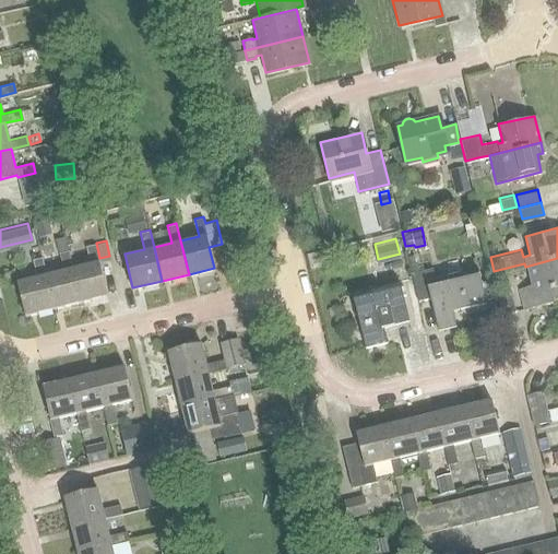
[(72,267),(81,301),(106,294),(98,261),(99,260),(95,243),(86,245),(91,262),(72,267)]
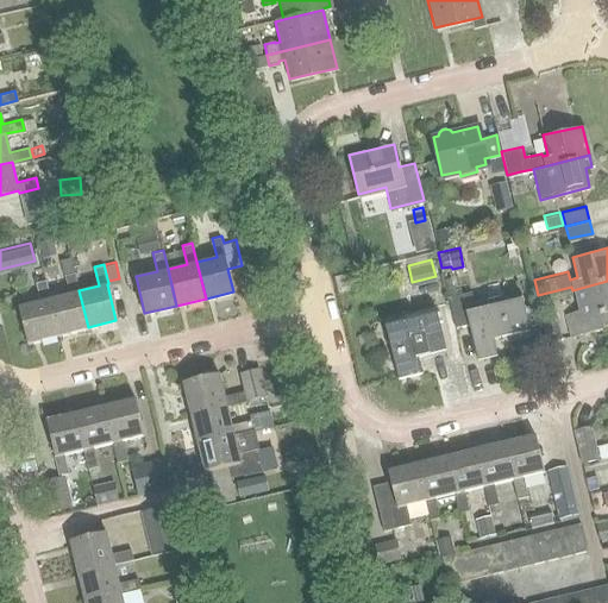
[(88,327),(79,290),(75,271),(74,272),(74,271),(64,274),(69,293),(50,297),(58,334),(88,327)]
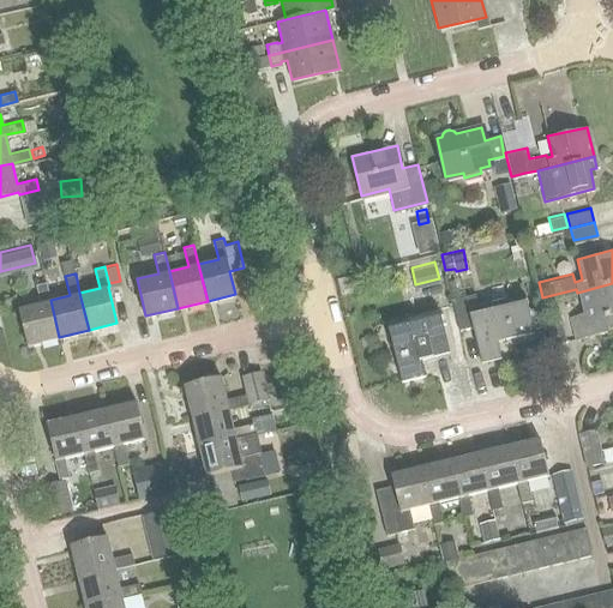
[(46,281),(35,283),(40,304),(18,308),(26,345),(59,337),(50,300),(46,281)]
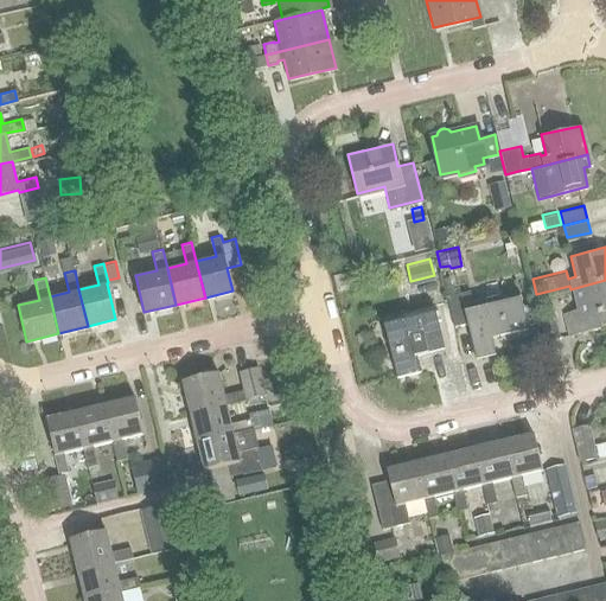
[(605,280),(571,289),(575,308),(562,312),(568,333),(605,323),(605,280)]
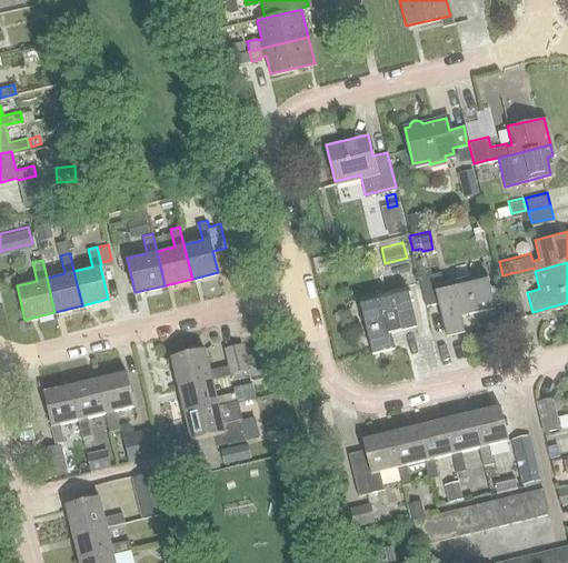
[(488,284),(485,270),(442,280),(440,270),(418,275),(425,303),(438,300),(445,333),(464,329),(459,313),(494,305),(492,302),(488,284)]
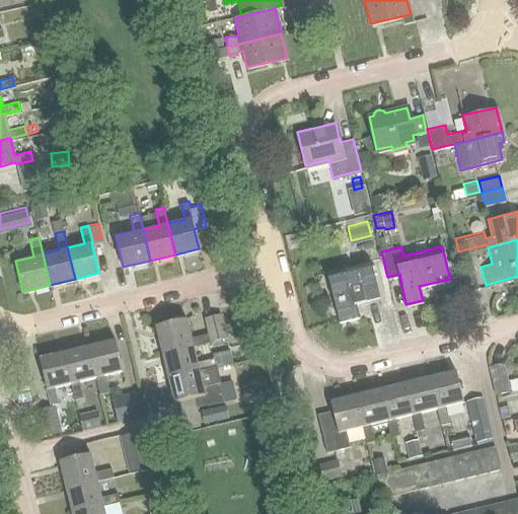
[(457,257),(445,260),(449,276),(461,273),(457,257)]
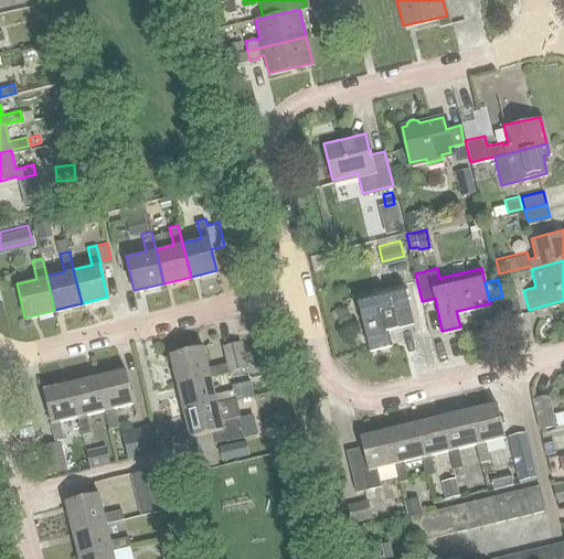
[(403,281),(355,293),(370,348),(391,343),(387,329),(413,322),(403,281)]
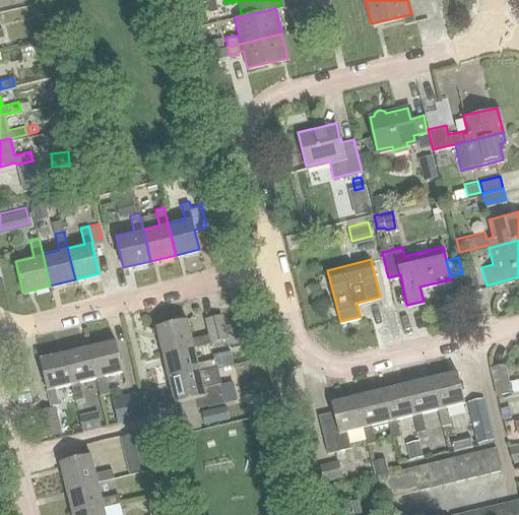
[(468,288),(478,286),(474,266),(463,269),(468,288)]
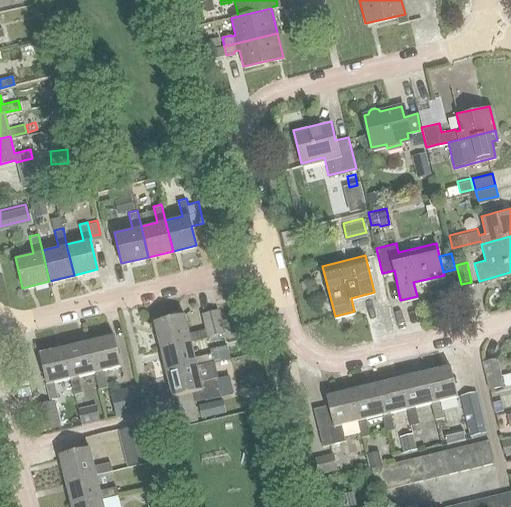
[(190,339),(191,340),(207,337),(206,334),(223,330),(218,307),(201,311),(205,328),(188,332),(184,313),(154,320),(160,345),(190,339)]
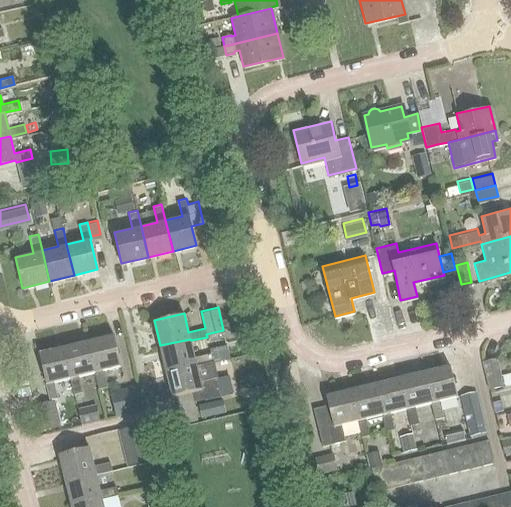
[(245,349),(260,345),(257,332),(242,335),(245,349)]
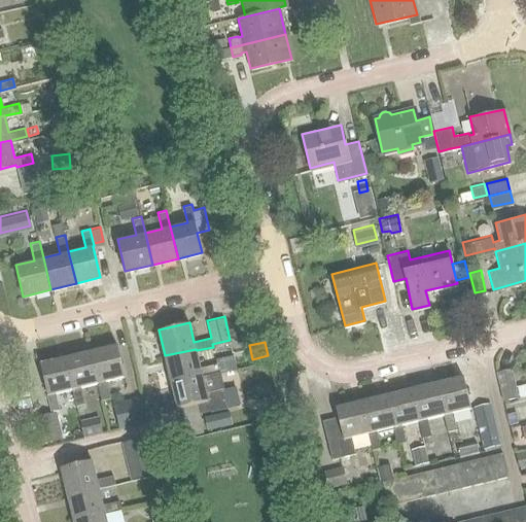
[(99,381),(98,382),(102,398),(110,396),(107,380),(125,376),(117,344),(92,350),(99,381)]
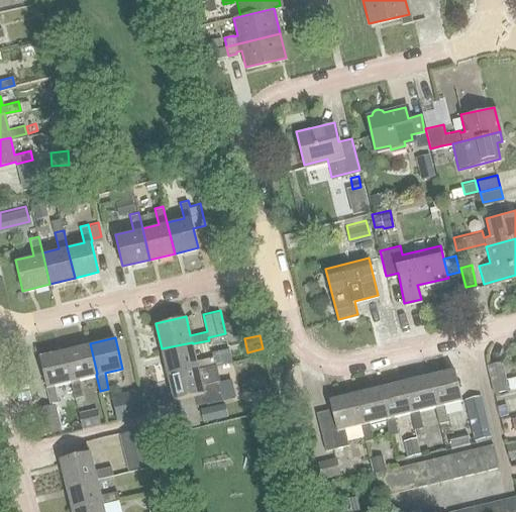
[(192,342),(162,348),(167,374),(199,367),(199,369),(215,365),(213,355),(196,360),(193,343),(192,342)]
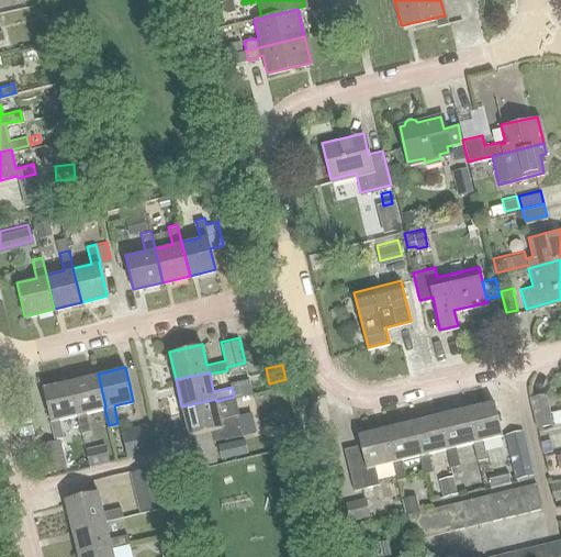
[(98,374),(71,380),(79,413),(78,413),(82,431),(91,429),(87,411),(104,408),(105,407),(98,374)]
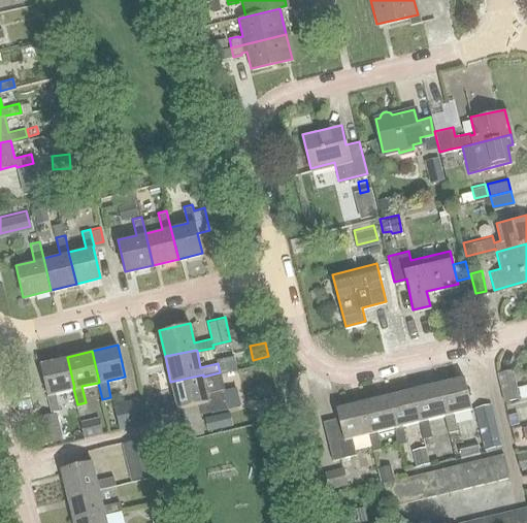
[(234,356),(218,359),(220,370),(236,367),(234,356)]
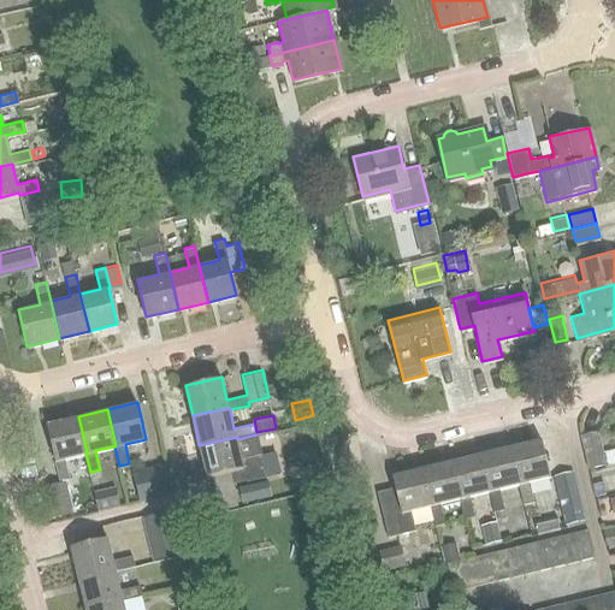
[(87,452),(78,416),(48,424),(58,463),(55,463),(59,480),(70,478),(65,457),(86,452),(87,452)]
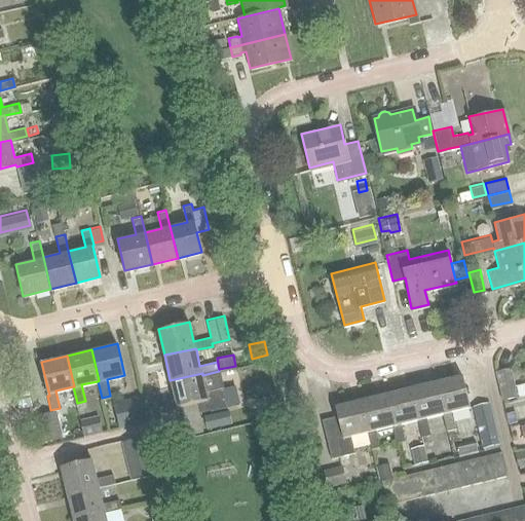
[(510,365),(494,368),(501,397),(517,394),(510,365)]
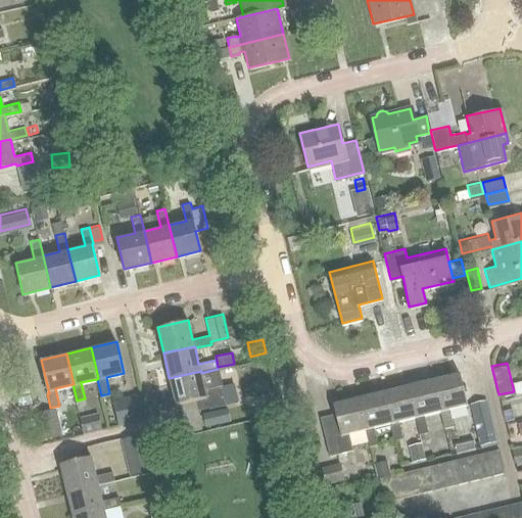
[(201,371),(169,378),(175,404),(195,398),(197,408),(210,405),(225,402),(221,382),(218,369),(201,373),(201,371)]
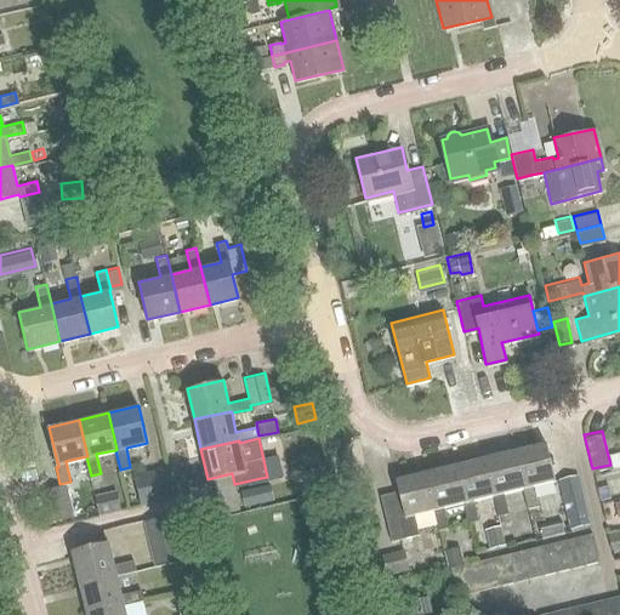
[(525,485),(523,487),(528,506),(539,502),(534,484),(556,478),(547,440),(516,449),(525,485)]
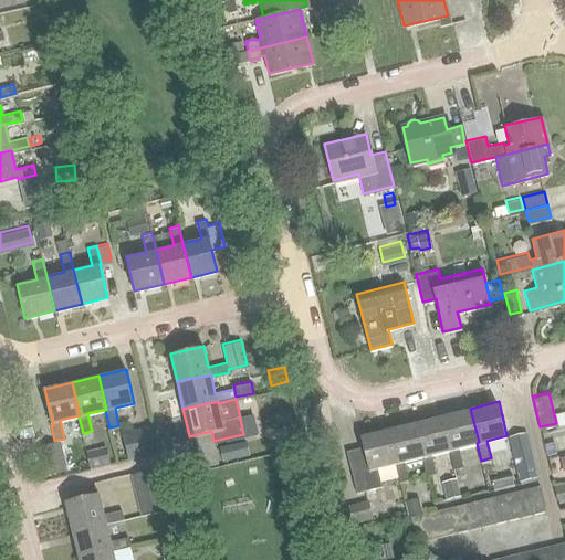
[(459,447),(477,443),(479,442),(470,409),(443,415),(451,448),(449,450),(453,466),(463,464),(459,447)]
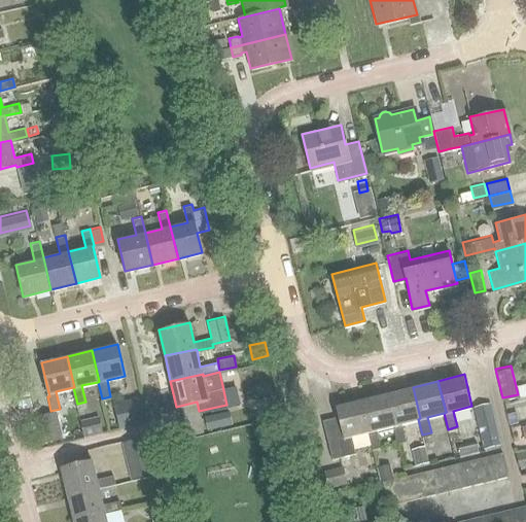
[(401,423),(418,419),(420,418),(413,387),(387,393),(394,424),(393,425),(397,442),(406,439),(401,423)]
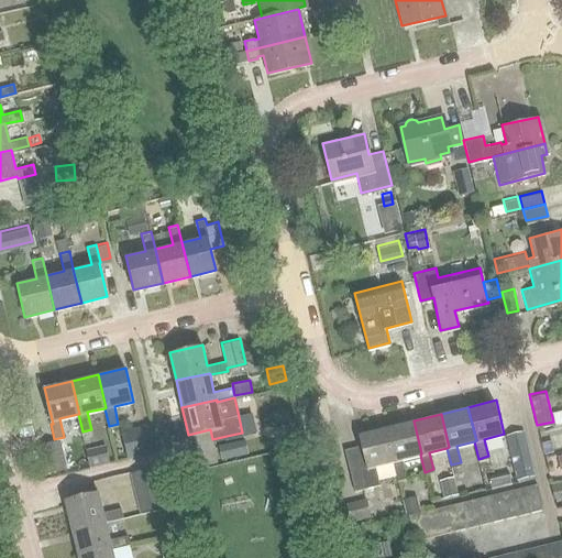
[(120,427),(127,455),(157,447),(151,419),(120,427)]
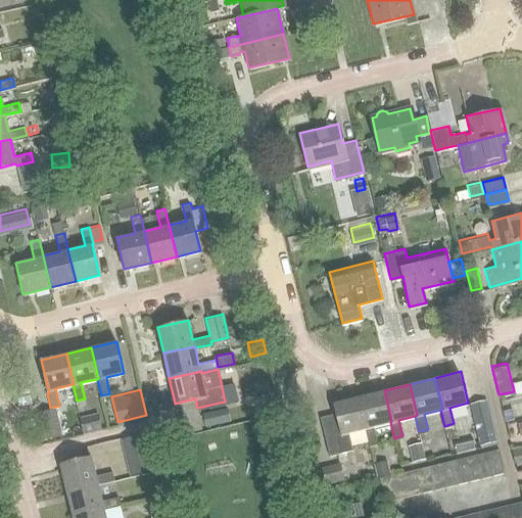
[(374,426),(390,422),(391,421),(384,390),(360,396),(367,428),(365,428),(369,444),(378,441),(374,426)]
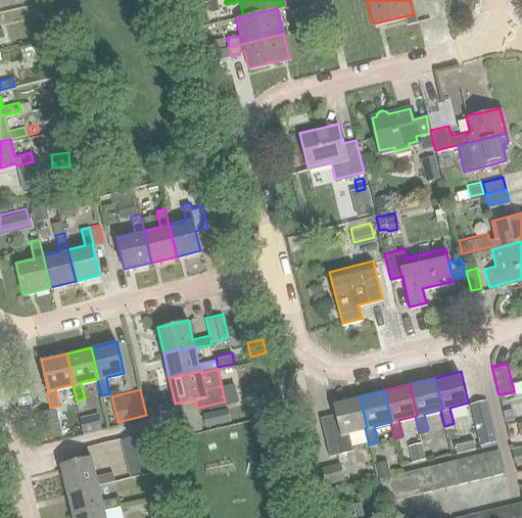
[(348,432),(365,428),(367,428),(360,396),(333,404),(335,412),(320,416),(330,454),(352,449),(348,432)]
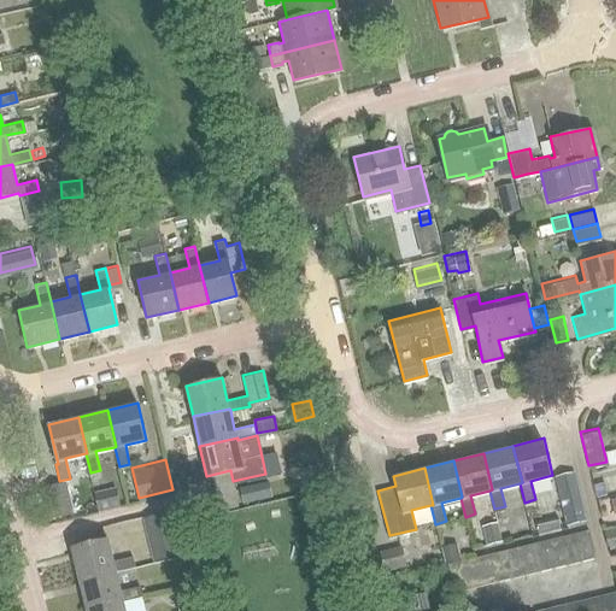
[(574,468),(553,473),(564,523),(586,518),(574,468)]
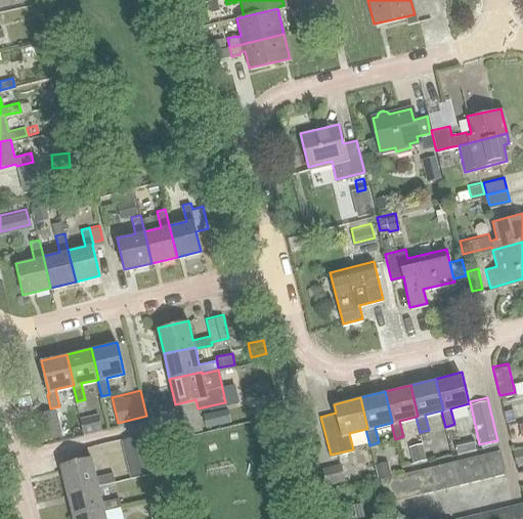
[(229,419),(226,406),(204,412),(207,425),(229,419)]
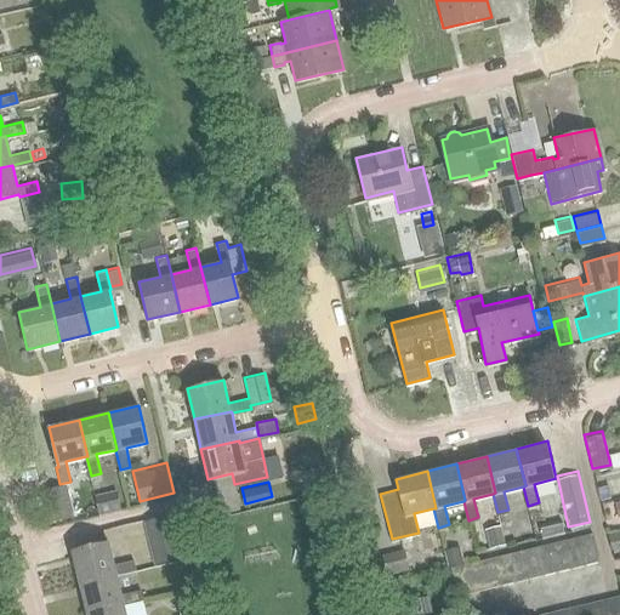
[(599,499),(609,496),(607,482),(596,485),(599,499)]
